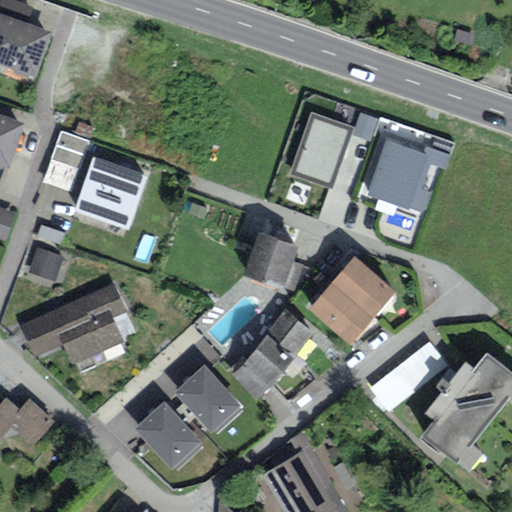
[(0,12),(0,59),(38,73),(52,30),(0,12)]
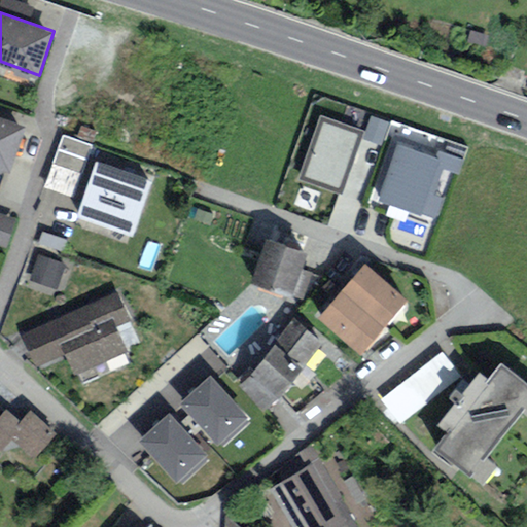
[(24,125),(0,115),(0,163),(8,166),(24,125)]
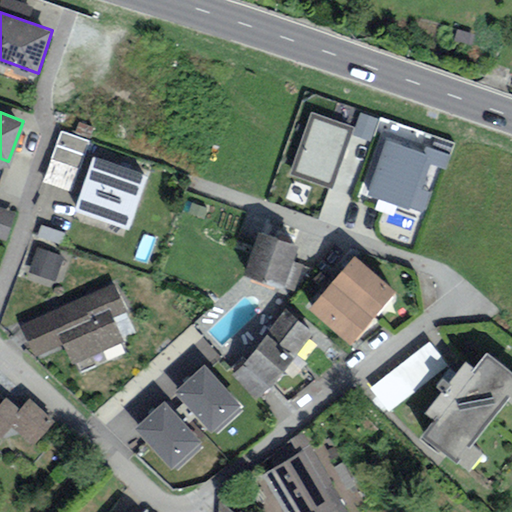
[(351,127),(313,114),(294,169),(331,182),(351,127)]
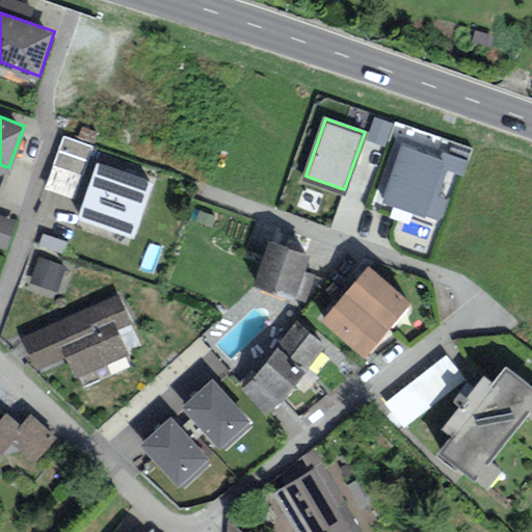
[(92,145),(64,136),(48,187),(75,196),(92,145)]
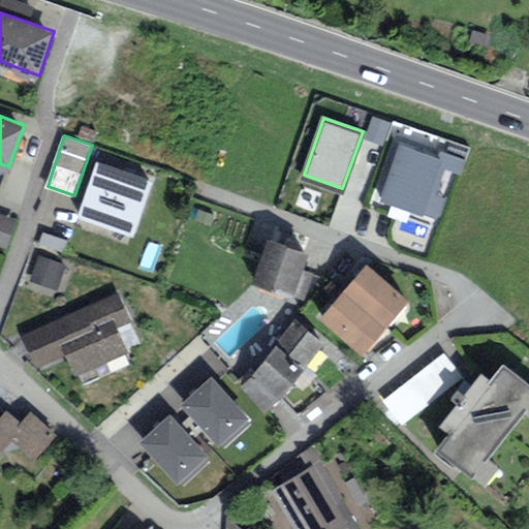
[(441,159),(399,146),(381,198),(424,212),(441,159)]
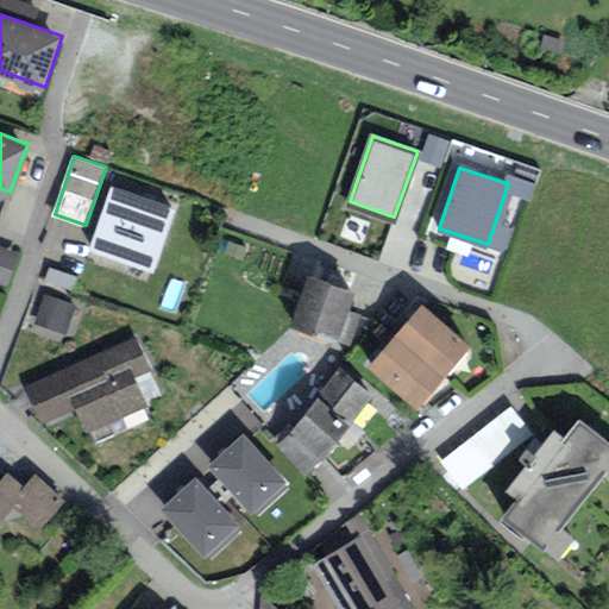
[(174,206),(112,186),(93,245),(155,265),(174,206)]
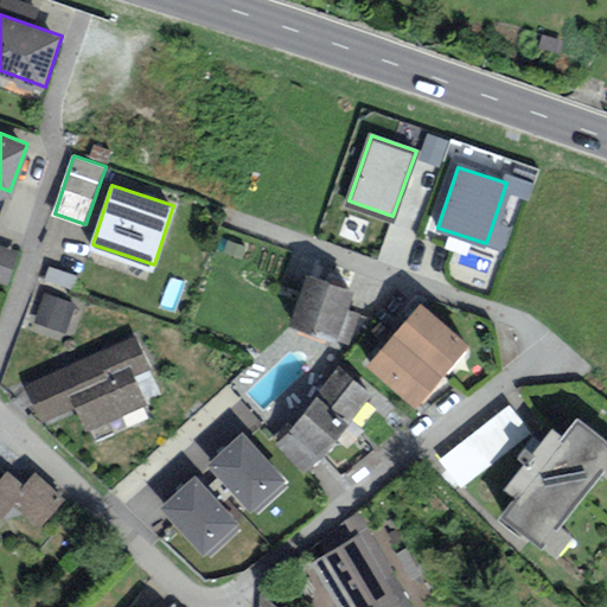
[(314,281),(298,326),(343,342),(359,298),(314,281)]
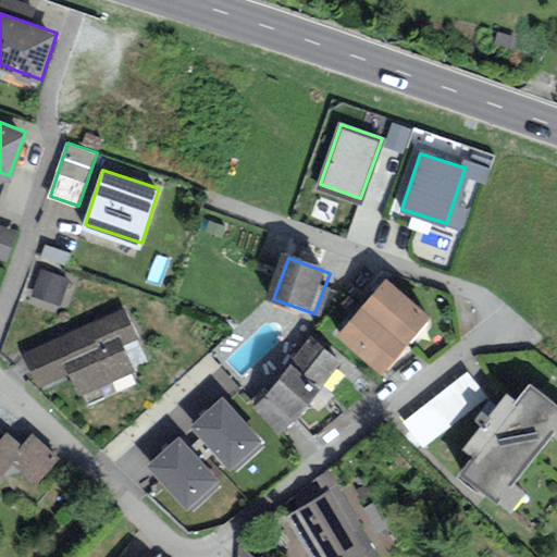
[(71,279),(42,268),(33,295),(60,306),(71,279)]
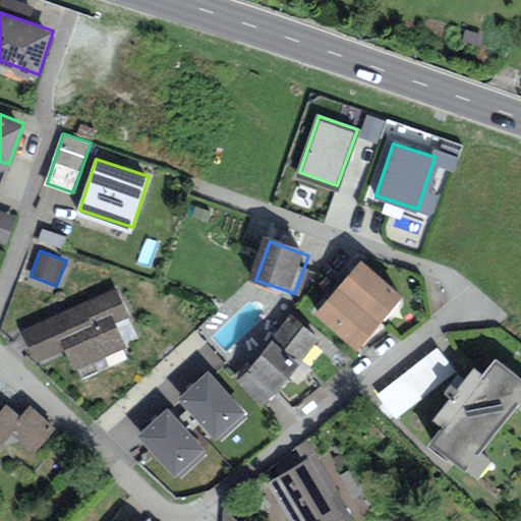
[(360,262),(337,287),(380,324),(401,297),(360,262)]
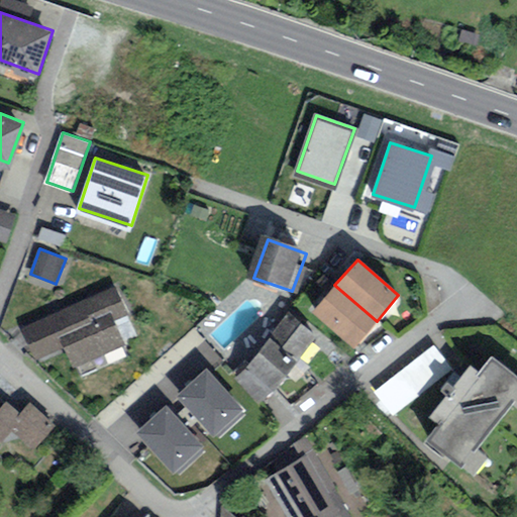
[(72,370),(124,346),(113,322),(127,316),(109,277),(14,318),(33,360),(63,348),(72,370)]
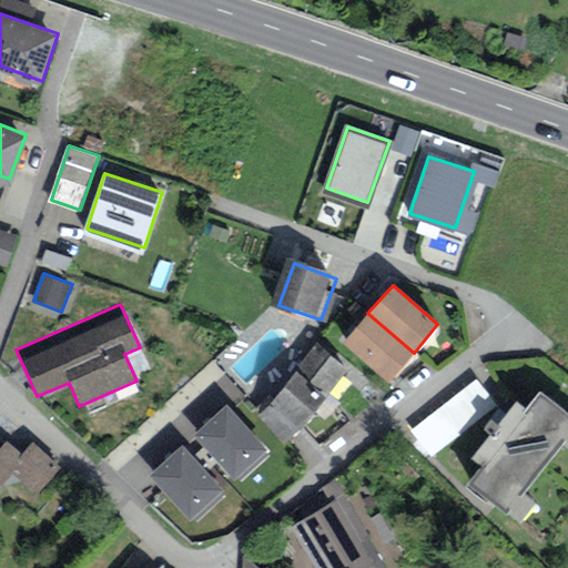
[(367,313),(342,343),(388,383),(414,353),(367,313)]
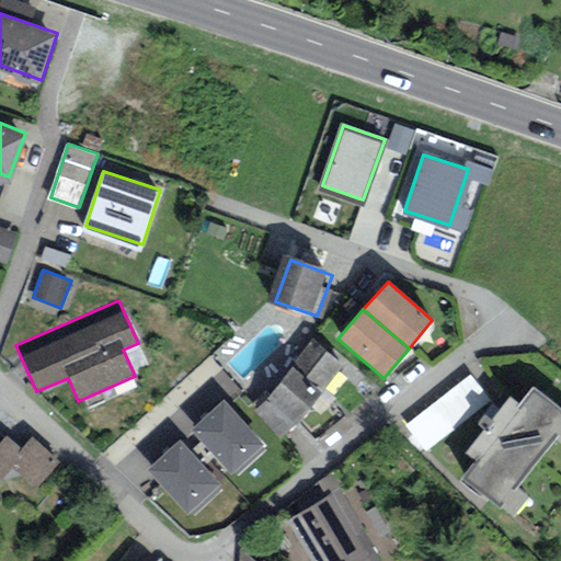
[(322,393),(342,365),(311,340),(293,366),(322,393)]
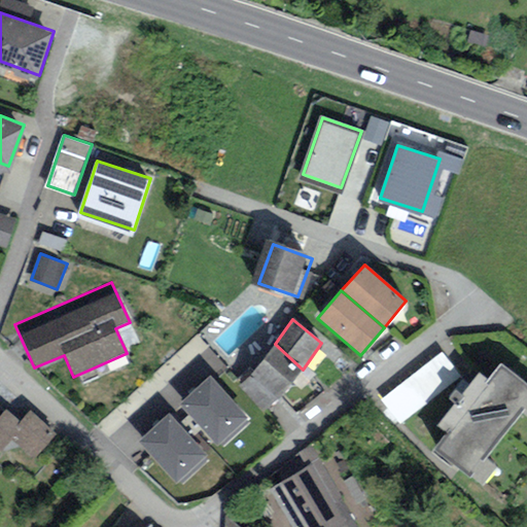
[(262,414),(303,370),(275,344),(238,387),(262,414)]
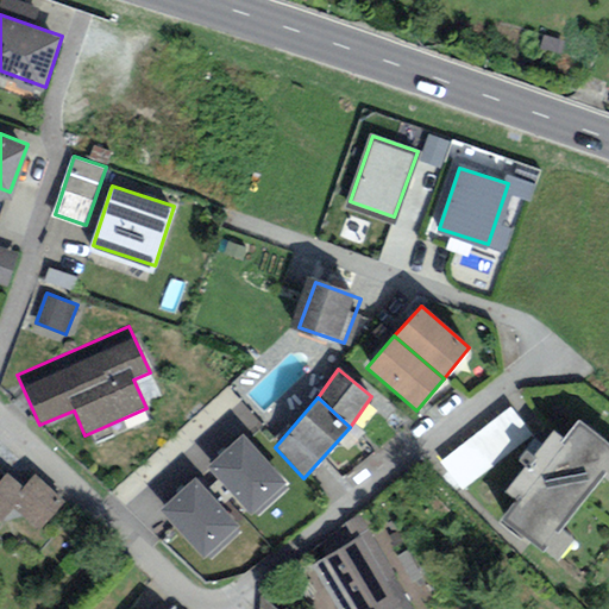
[(533,432),(513,408),(464,446),(484,471),(533,432)]
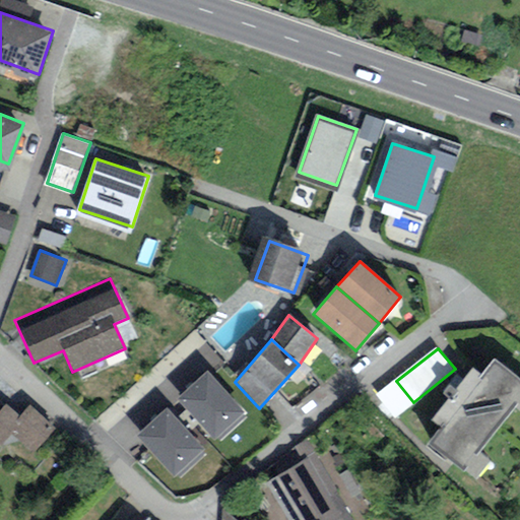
[(429,438),(471,471),(519,409),(519,376),(495,355),(429,438)]
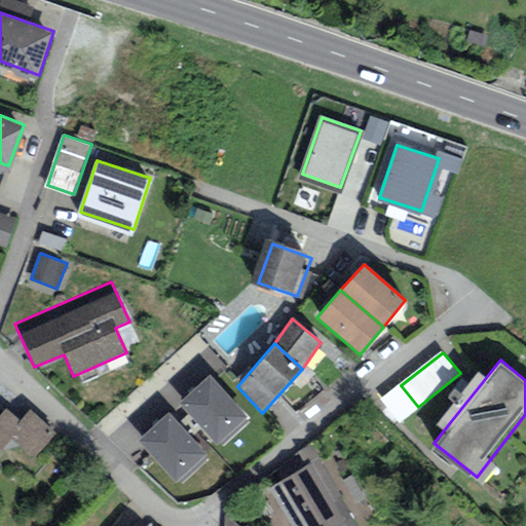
[(250,413),(211,370),(178,400),(217,443),(250,413)]
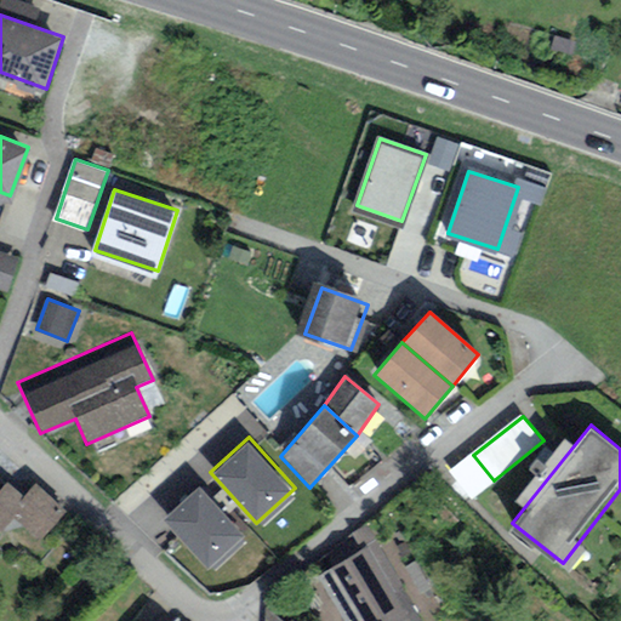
[(240,533),(197,486),(161,520),(205,567),(240,533)]
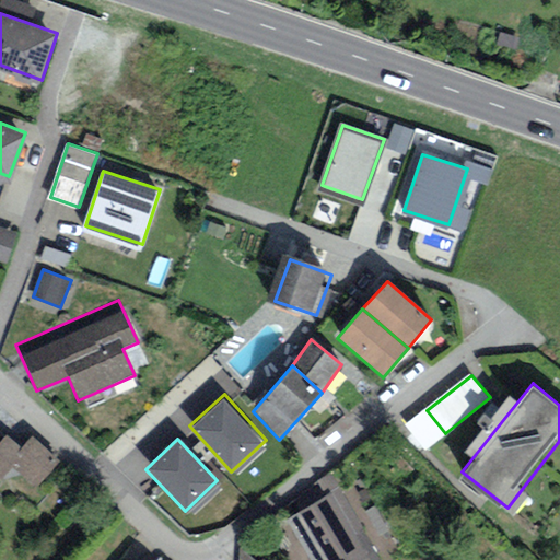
[(26,457),(10,443),(0,454),(0,471),(10,480),(19,470),(41,490),(60,467),(35,446),(26,457)]
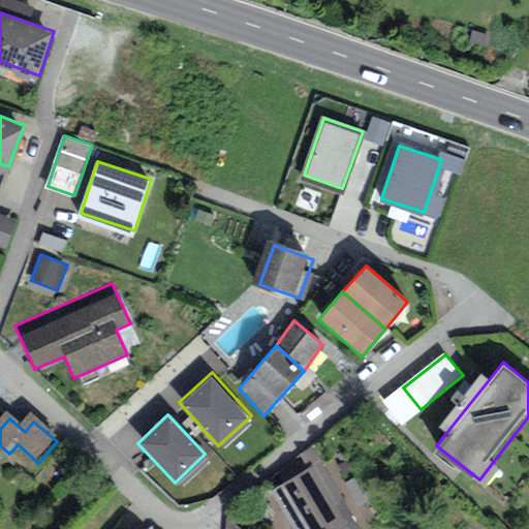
[(356,528),(318,457),(266,485),(289,528),(316,528),(356,528)]
